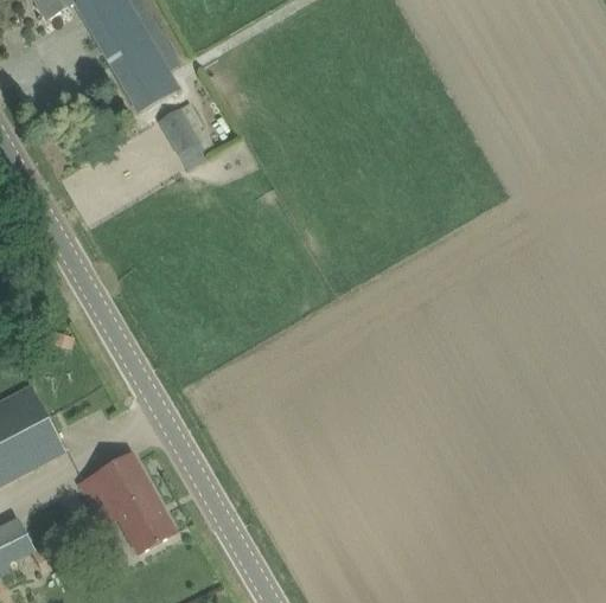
[(178,89),(125,0),(36,0),(46,19),(74,4),(138,113),(158,101),(178,89)]
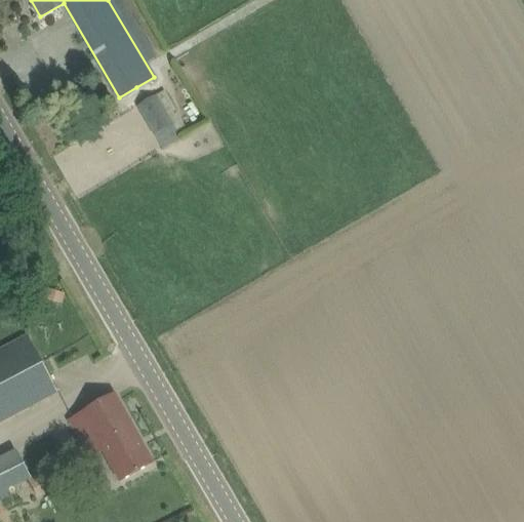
[(175,132),(178,130),(158,92),(135,106),(161,149),(179,137),(175,132)]
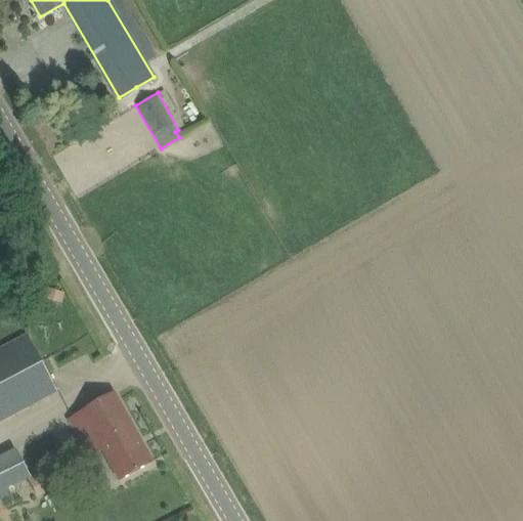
[(52,299),(55,289),(47,287),(45,297),(52,299)]
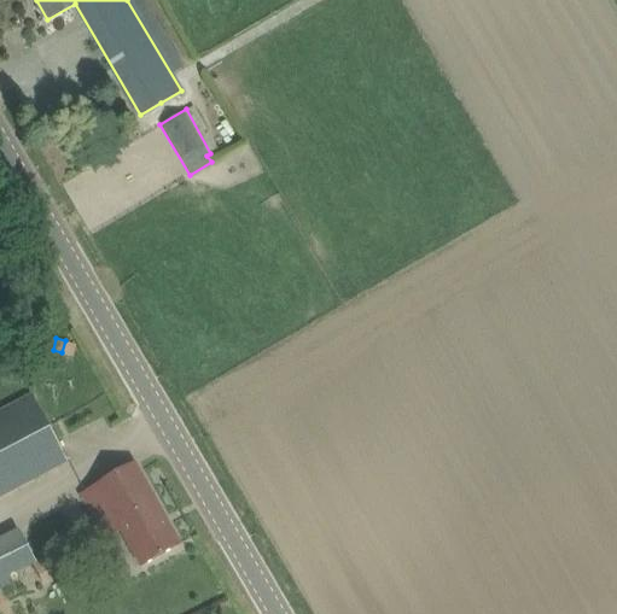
[(31,393),(10,404),(0,409),(0,493),(67,460),(31,393)]
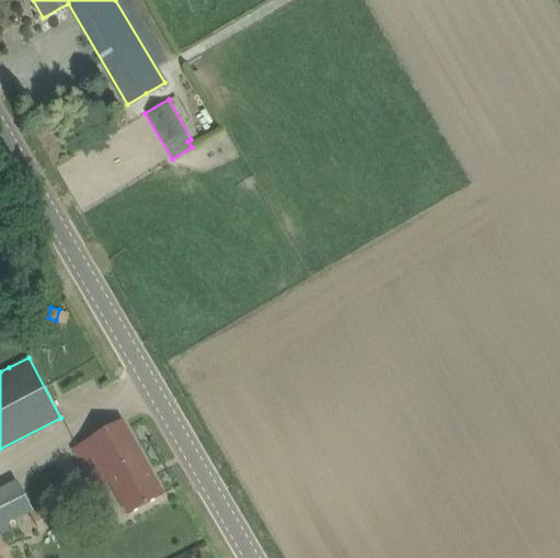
[(125,514),(144,503),(162,492),(122,420),(102,431),(84,441),(84,442),(71,448),(93,488),(106,480),(125,514)]
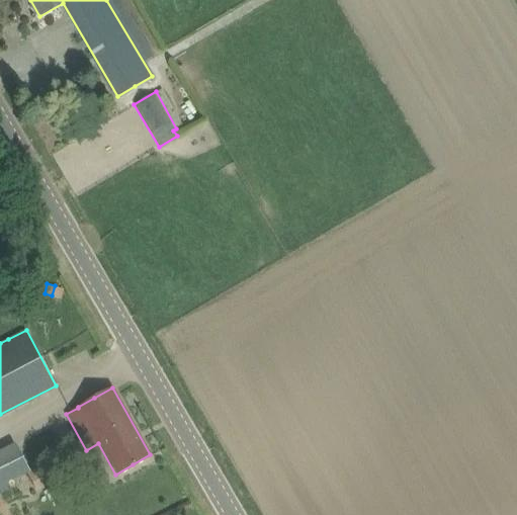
[(12,443),(0,449),(0,464),(6,478),(24,467),(12,443)]
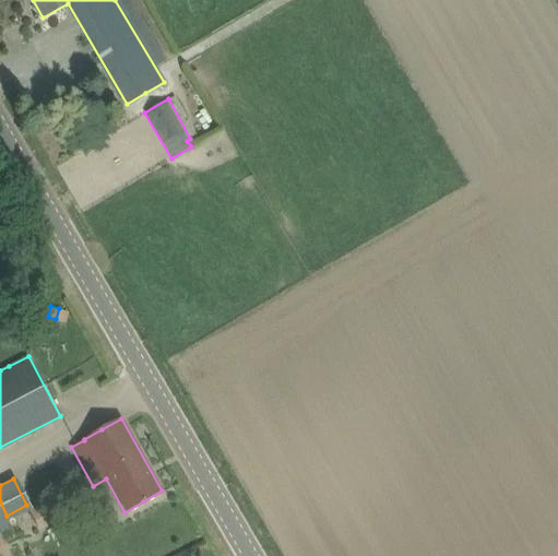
All buildings are outlined.
